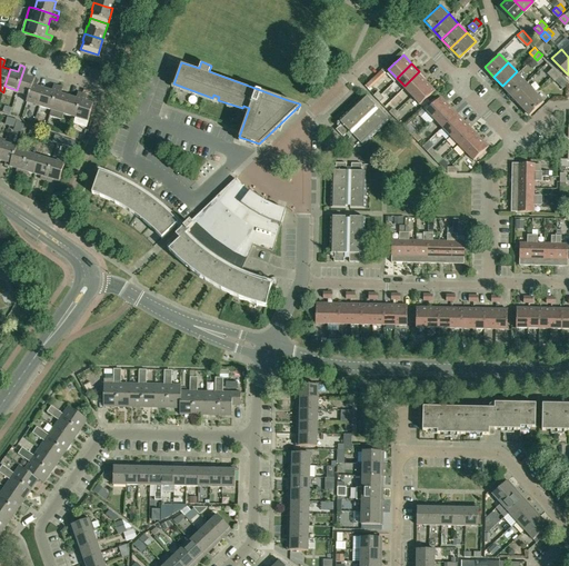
[(550,75),(556,69),(552,66),(547,71),(550,75)]
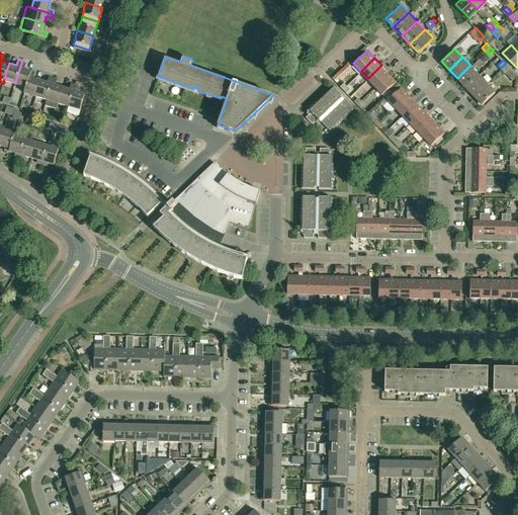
[(26,85),(31,70),(24,67),(26,62),(22,61),(15,82),(26,85)]
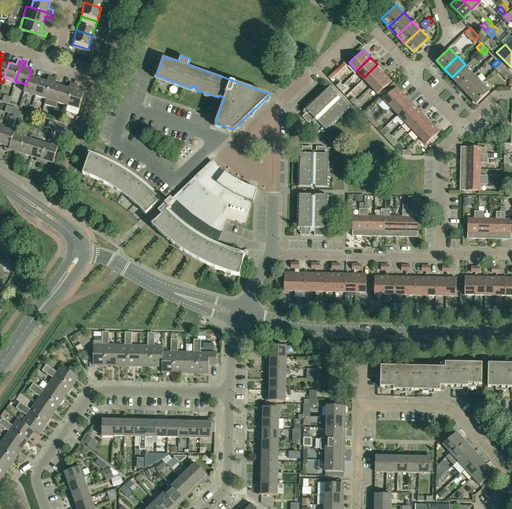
[(340,70),(347,64),(344,61),(337,67),(340,70)]
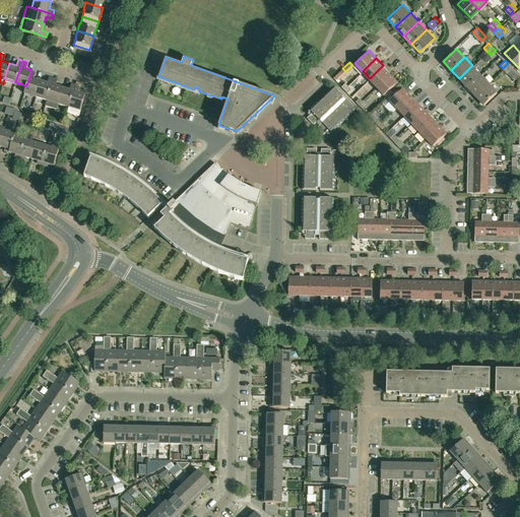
[(508,63),(503,68),(507,71),(512,67),(508,63)]
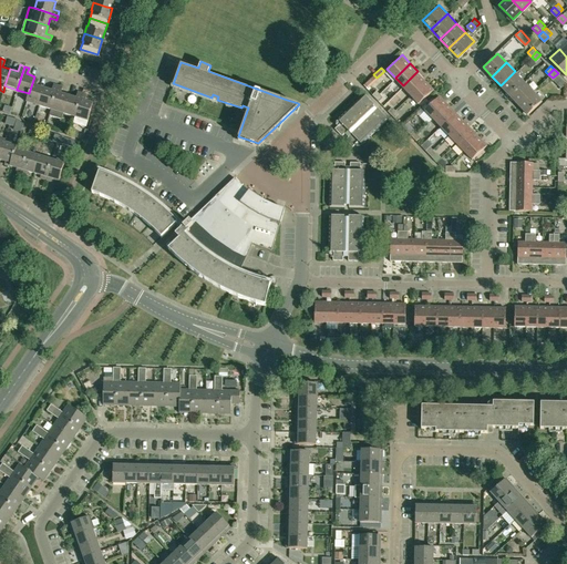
[(411,93),(425,80),(418,71),(403,85),(411,93)]
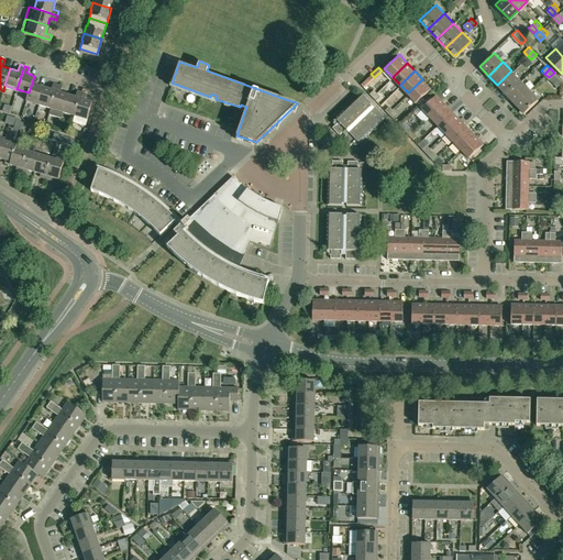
[(506,94),(520,80),(511,70),(497,85),(506,94)]
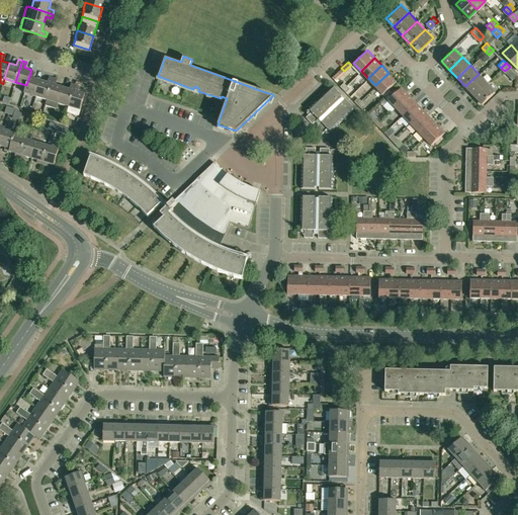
[(35,94),(40,79),(33,77),(35,71),(31,70),(26,85),(24,91),(35,94)]
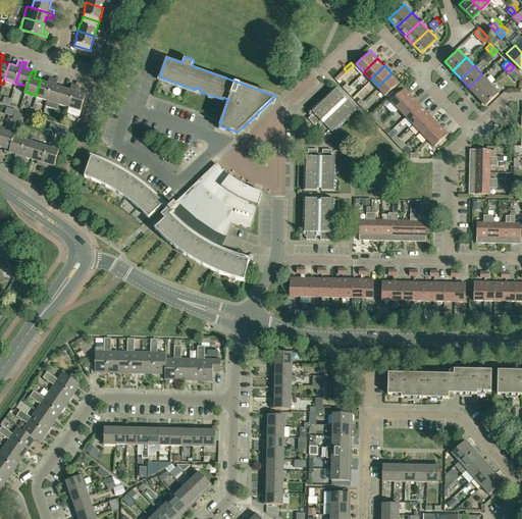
[(338,80),(345,73),(342,70),(335,76),(338,80)]
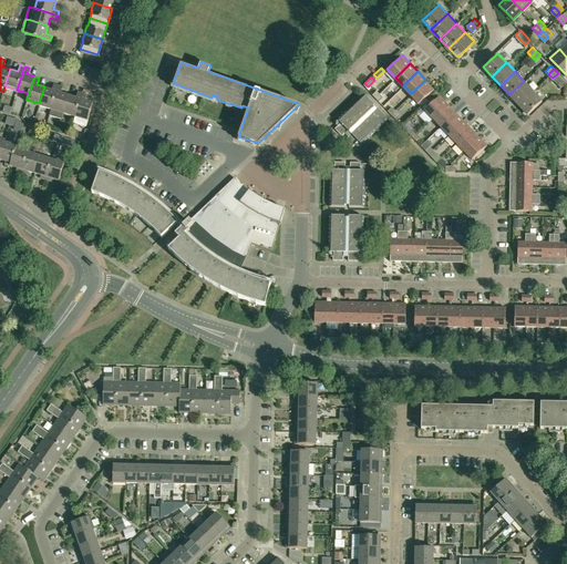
[(425,80),(411,93),(419,102),(433,88),(425,80)]
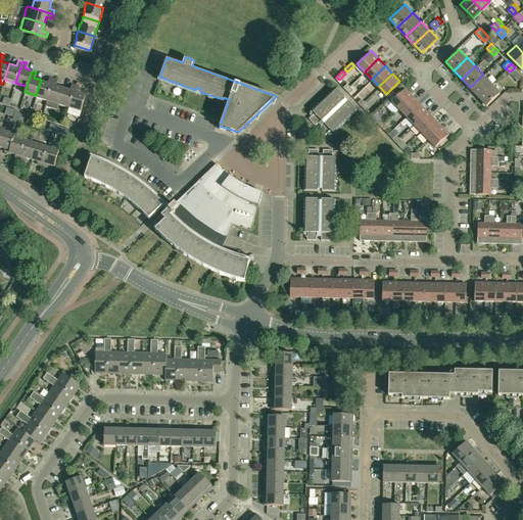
[(478,95),(491,83),(483,75),(470,87),(478,95)]
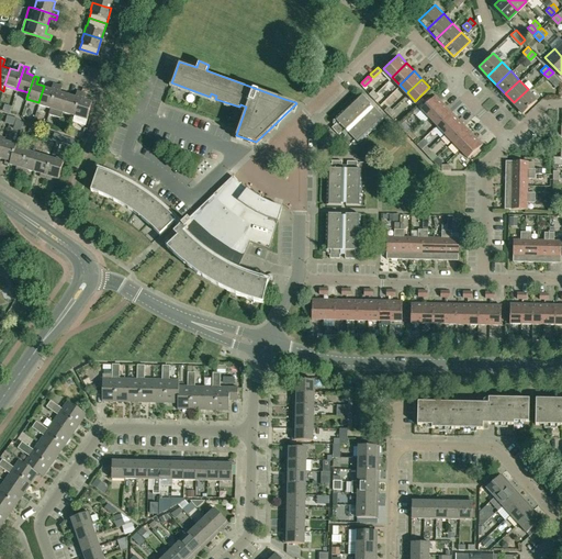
[(51,105),(58,82),(54,81),(52,88),(44,86),(38,102),(51,105)]
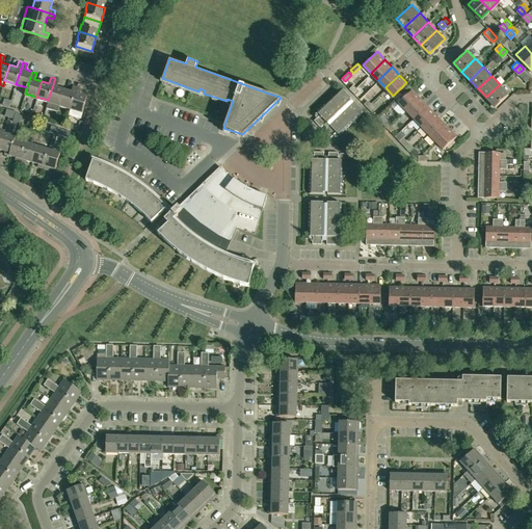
[(59,104),(64,87),(57,85),(59,80),(55,78),(48,100),(46,106),(57,110),(59,104)]
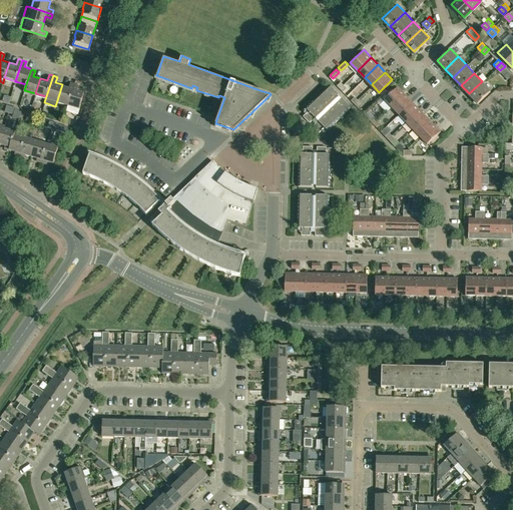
[(68,103),(74,82),(70,81),(69,87),(62,84),(57,100),(68,103)]
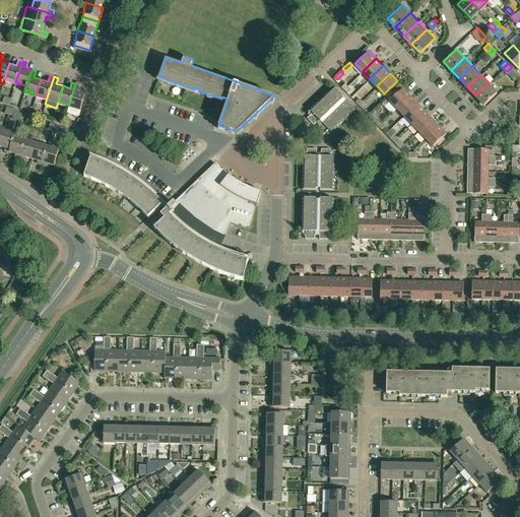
[(489,82),(475,94),(483,104),(497,90),(489,82)]
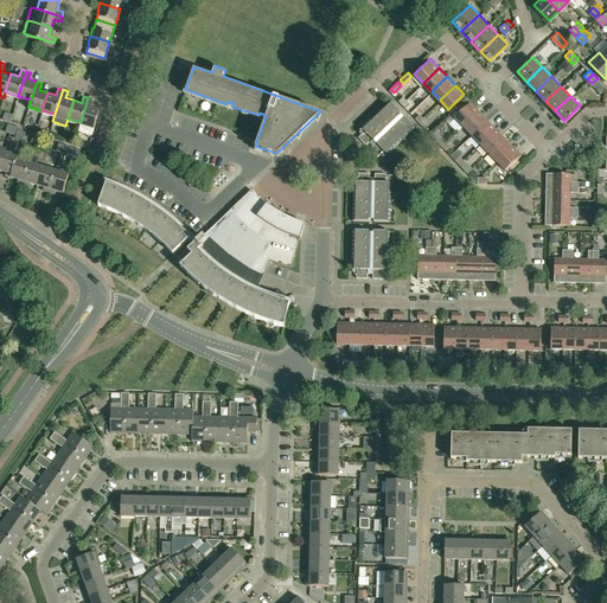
[(91,106),(93,98),(88,97),(81,122),(78,129),(93,133),(100,108),(91,106)]
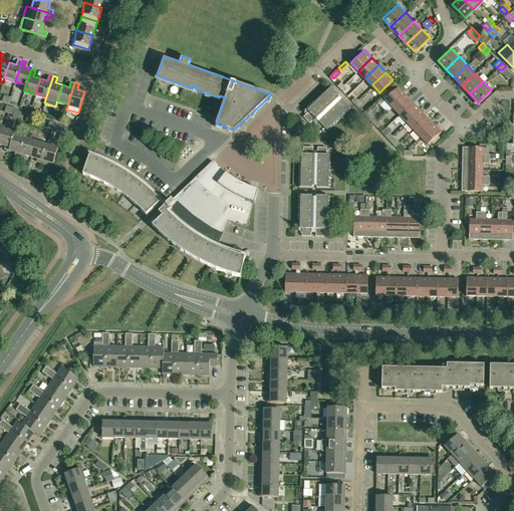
[(309,109),(303,114),(309,121),(312,118),(316,121),(313,124),(319,131),(324,125),(327,129),(351,105),(342,96),(340,97),(338,94),(339,93),(330,83),(306,106),(309,109)]
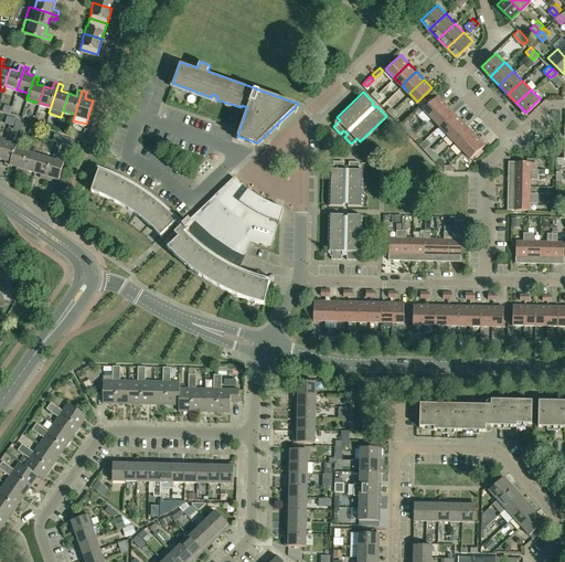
[(432,116),(446,102),(438,94),(423,108),(432,116)]
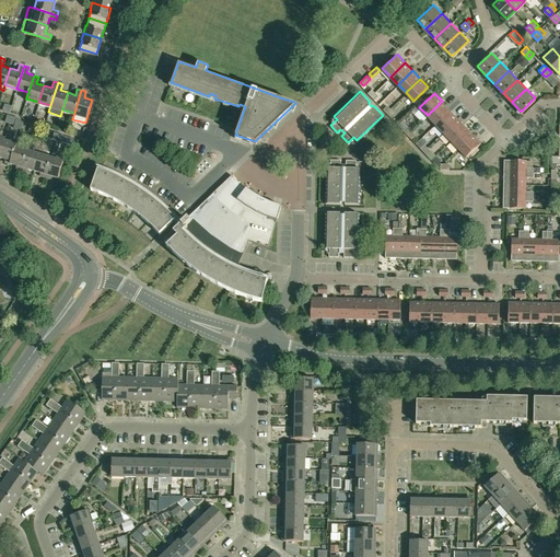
[(435,124),(450,109),(442,101),(428,115),(435,124)]
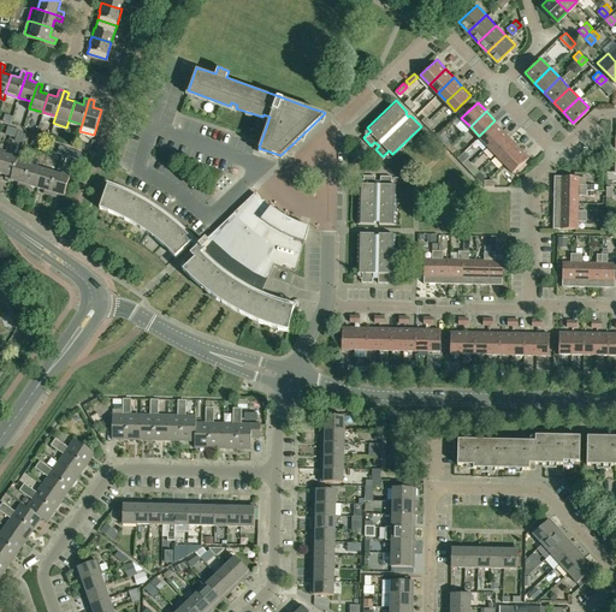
[(487,144),(503,129),(495,120),(479,136),(487,144)]
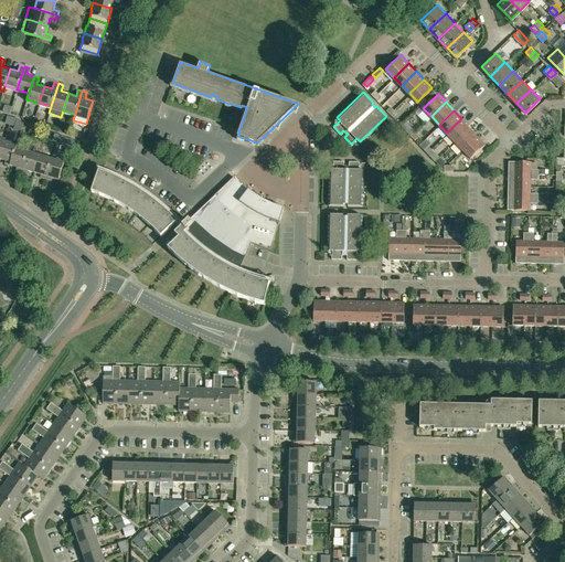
[(455,140),(469,126),(461,118),(447,133),(455,140)]
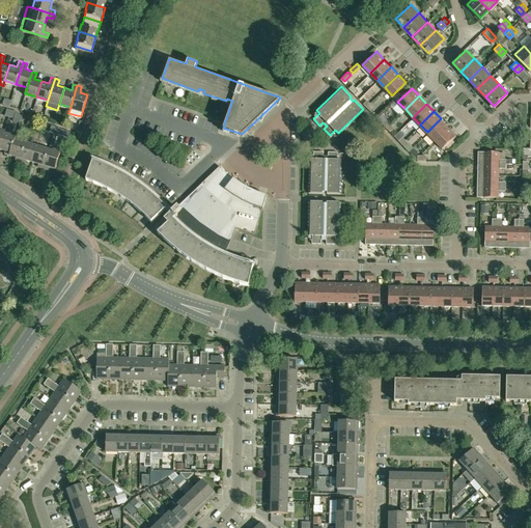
[(435,140),(448,127),(441,118),(427,132),(435,140)]
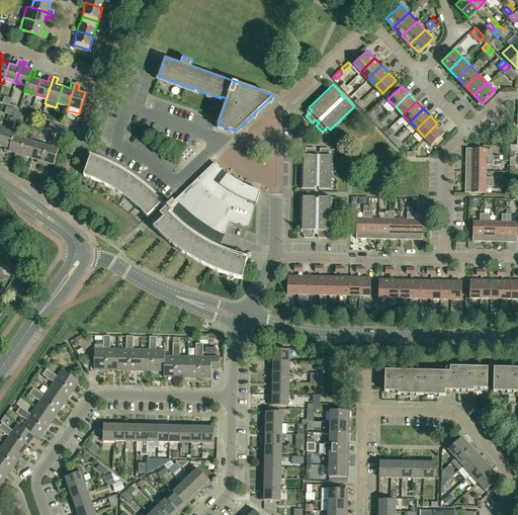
[(437,123),(424,137),(431,144),(444,131),(437,123)]
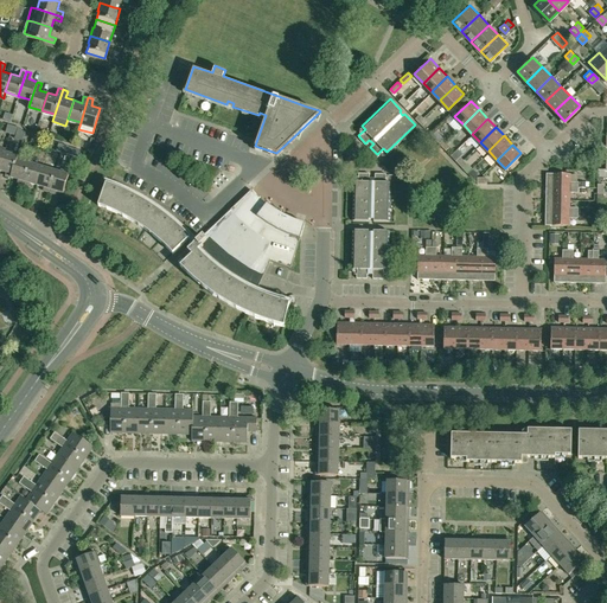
[(17,156),(18,156),(18,154),(5,149),(0,164),(0,167),(7,171),(6,173),(11,174),(17,156)]
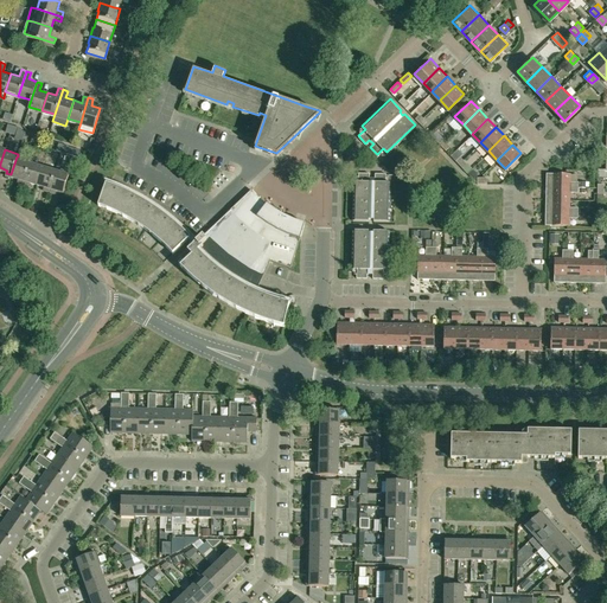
[(30,160),(18,156),(17,156),(11,174),(19,177),(18,180),(24,181),(30,160)]
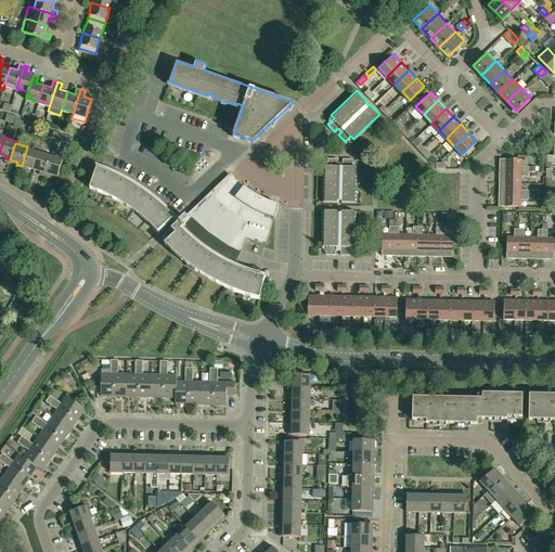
[(34,167),(39,151),(27,146),(22,166),(26,168),(27,165),(34,167)]
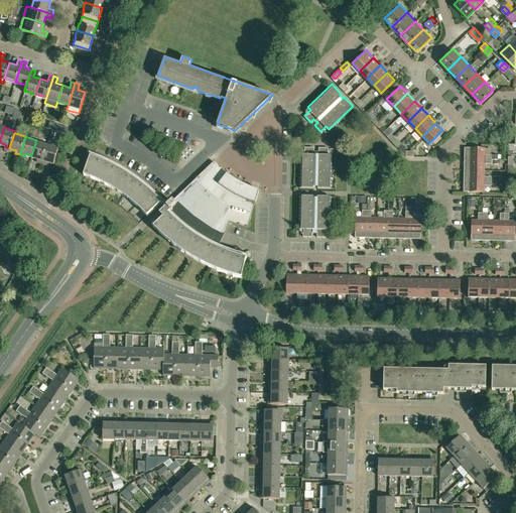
[(41,161),(47,143),(36,140),(31,155),(38,157),(37,160),(41,161)]
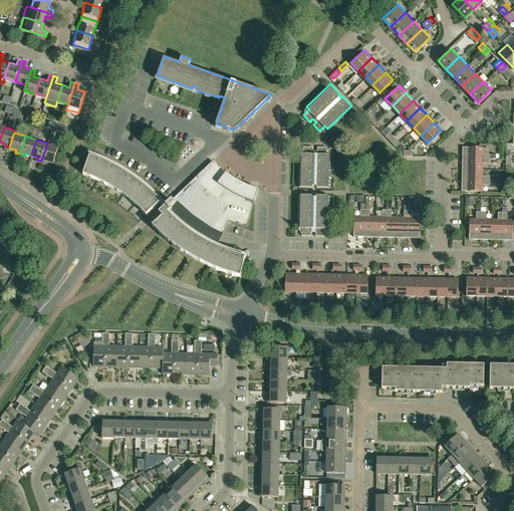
[(47,143),(41,161),(46,162),(47,160),(53,162),(58,147),(47,143)]
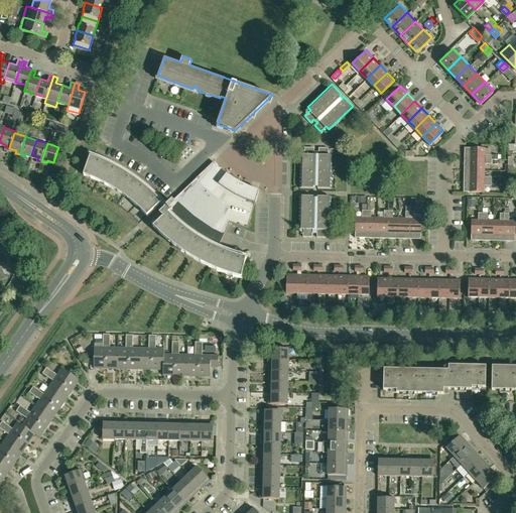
[(304,152),(300,152),(300,185),(313,186),(313,184),(317,184),(317,186),(331,186),(332,153),(328,153),(328,145),(318,145),(318,149),(313,149),(313,145),(304,145),(304,152)]
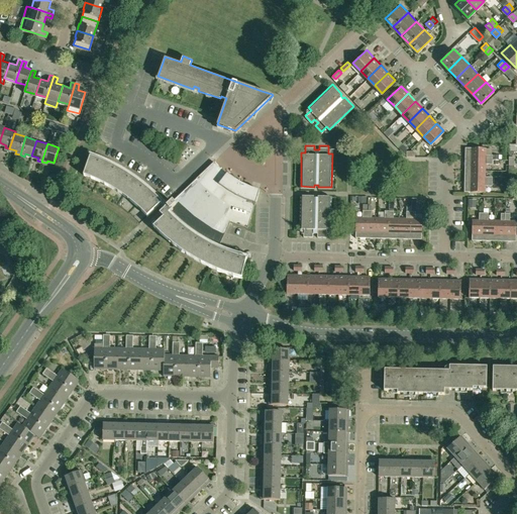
[(464,157),(493,158),(493,152),(486,152),(486,146),(466,145),(464,157)]
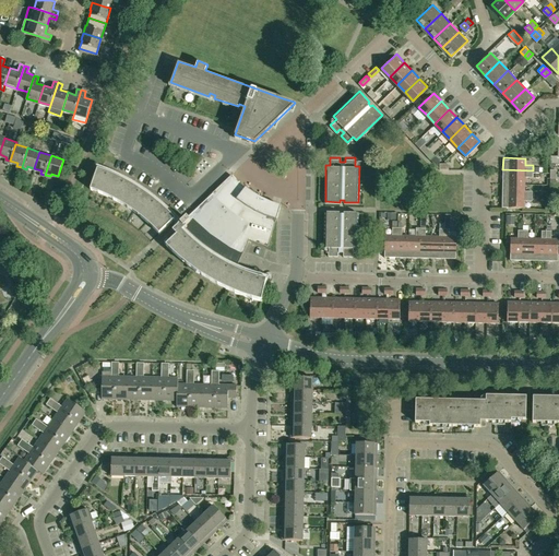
[(107,169),(105,168),(97,166),(91,187),(98,190),(105,192),(113,197),(120,201),(127,204),(134,210),(140,214),(147,220),(153,225),(158,232),(151,239),(173,219),(178,224),(173,229),(177,234),(168,241),(175,248),(182,255),(189,260),(195,265),(203,271),(211,275),(219,280),(227,283),(221,296),(222,297),(226,286),(235,291),(244,294),(252,296),(261,299),(259,309),(259,310),(264,287),(271,288),(273,280),(266,278),(259,275),(251,273),(244,270),(236,267),(237,264),(237,263),(249,238),(254,240),(268,245),(280,204),(271,201),(262,198),(253,192),(246,187),(239,181),(232,173),(213,191),(182,220),(177,214),(175,216),(168,210),(162,203),(155,198),(147,191),(140,187),(131,181),(123,177),(115,173),(107,169)]
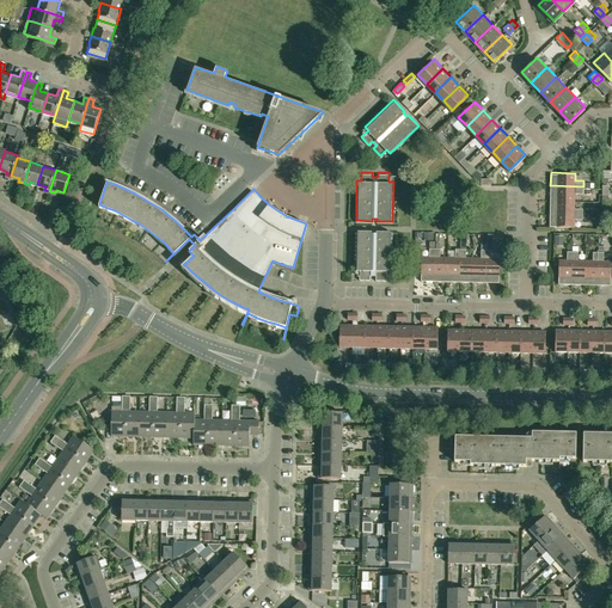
[(550,185),(550,198),(574,200),(574,191),(583,191),(583,186),(550,185)]
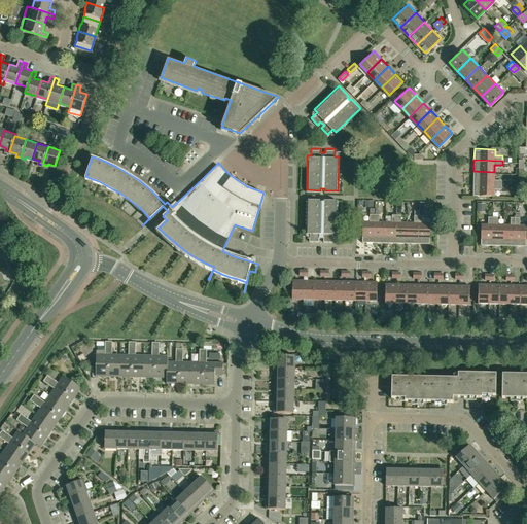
[(494,178),(494,172),(473,171),(473,182),(501,183),(501,178),(494,178)]
